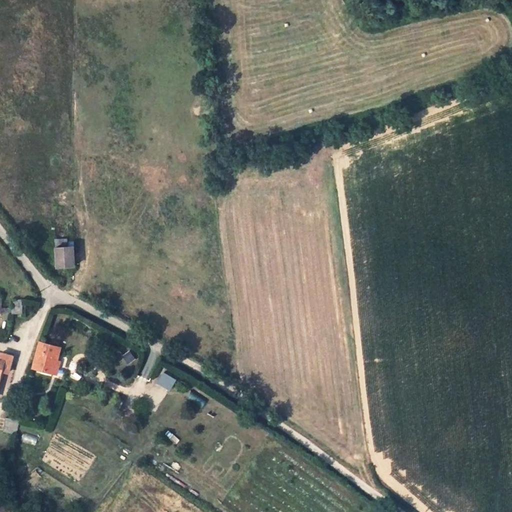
[(68,238),(54,239),(55,267),(75,267),(75,243),(68,243),(68,238)]
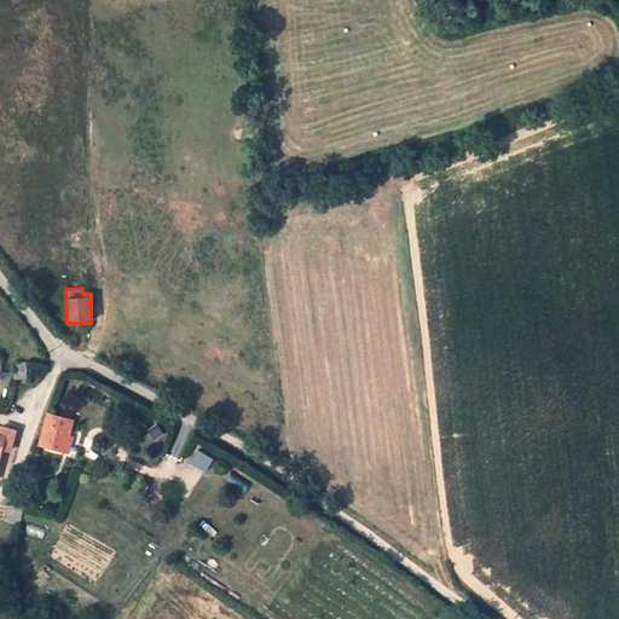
[(13,372),(1,372),(0,371),(0,379),(28,381),(29,364),(15,363),(13,372)]
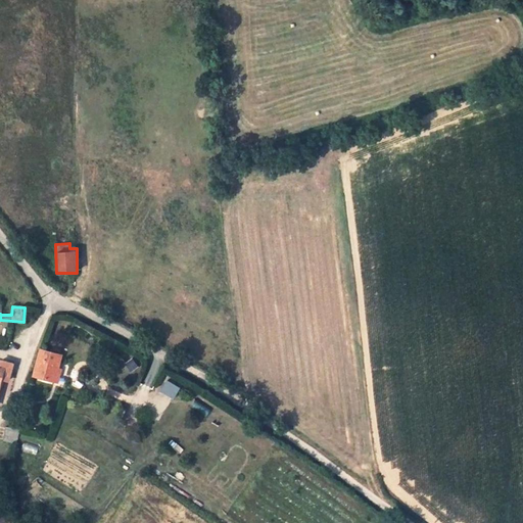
[(63,353),(38,346),(30,374),(58,382),(62,369),(59,368),(63,353)]
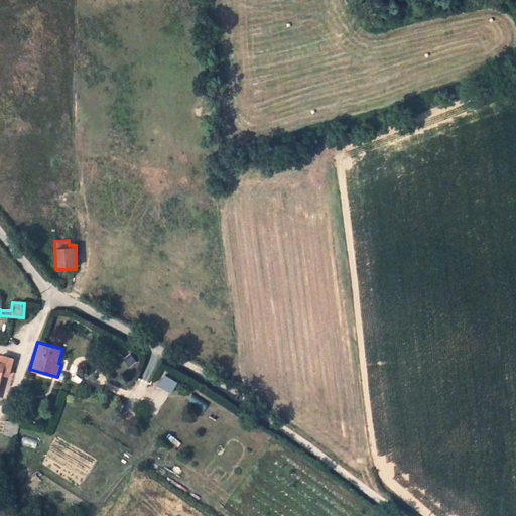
[(0,380),(2,382),(5,372),(12,374),(17,357),(4,353),(1,363),(0,362),(0,380)]
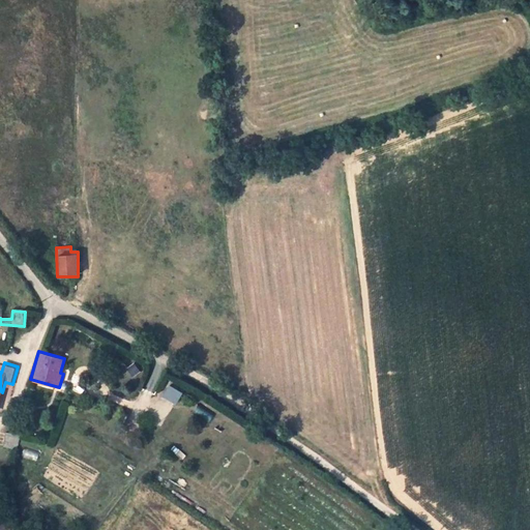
[(169,383),(162,395),(175,404),(182,391),(169,383)]
